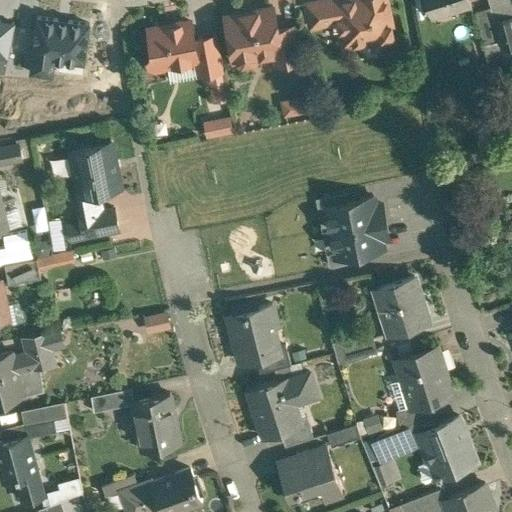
[(338,0),(319,0),(307,3),(311,26),(339,21),(335,1),(338,0)]
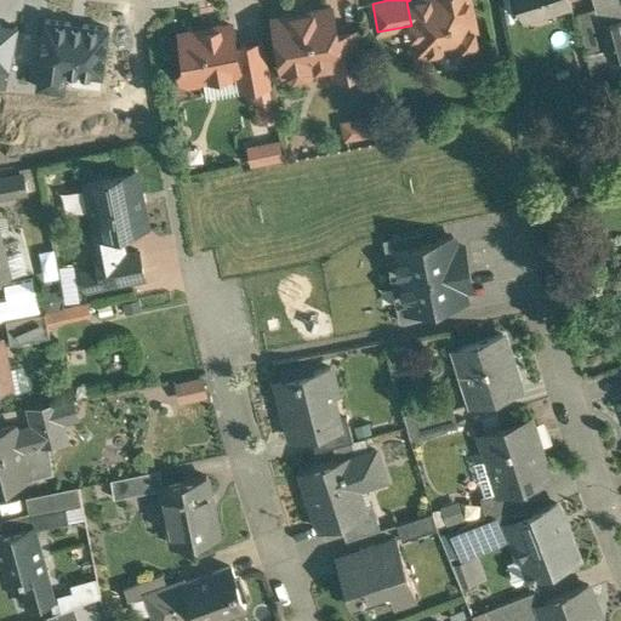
[(468,0),(412,0),(410,0),(406,1),(411,26),(416,55),(478,43),(468,0)]
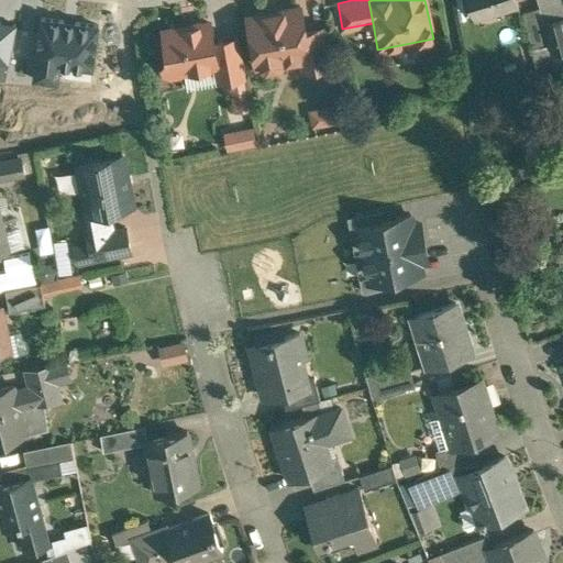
[(516,0),(467,0),(474,18),(476,17),(475,14),(496,8),(497,10),(517,4),(516,0)]
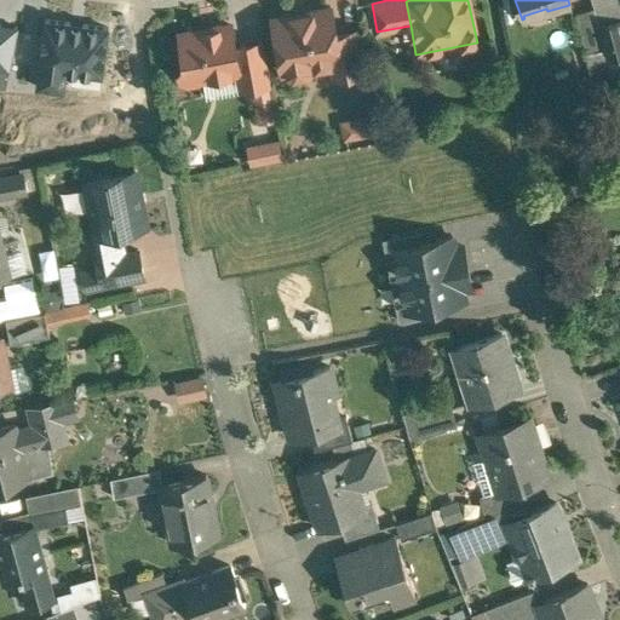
[(331,7),(305,12),(303,16),(294,17),(291,15),(274,18),(283,73),(288,72),(294,75),(308,73),(311,68),(333,63),(342,62),(336,33),(331,7)]
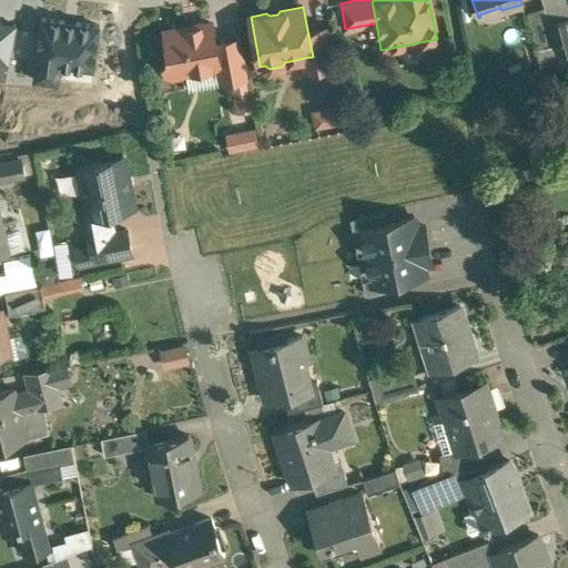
[(544,8),(527,12),(537,49),(554,43),(548,23),(544,8)]
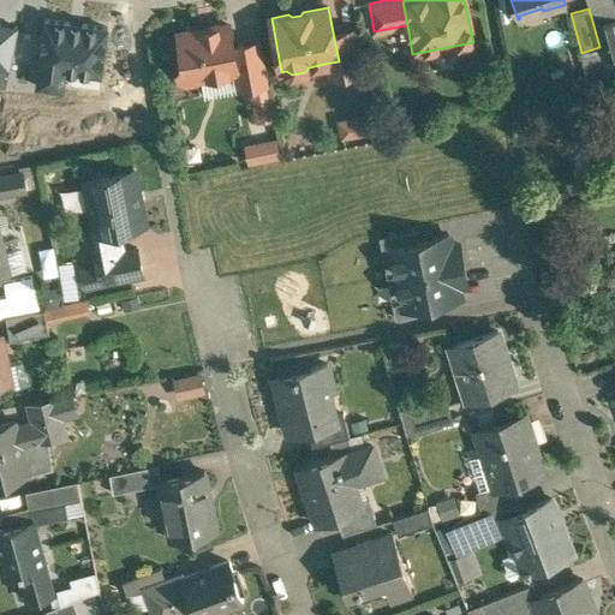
[(89,40),(30,17),(13,64),(43,75),(71,85),(89,40)]
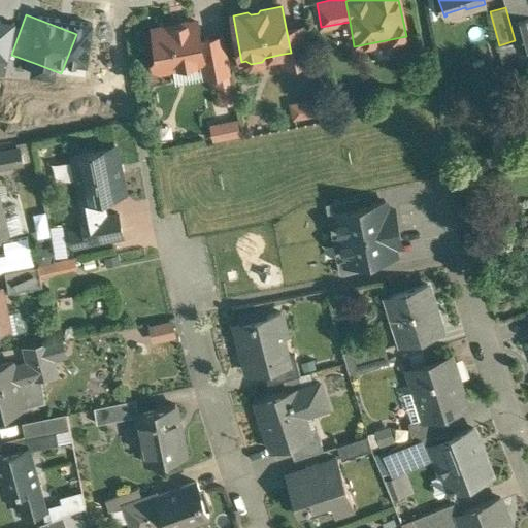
[(527,17),(509,22),(515,40),(518,50),(527,46),(527,17)]
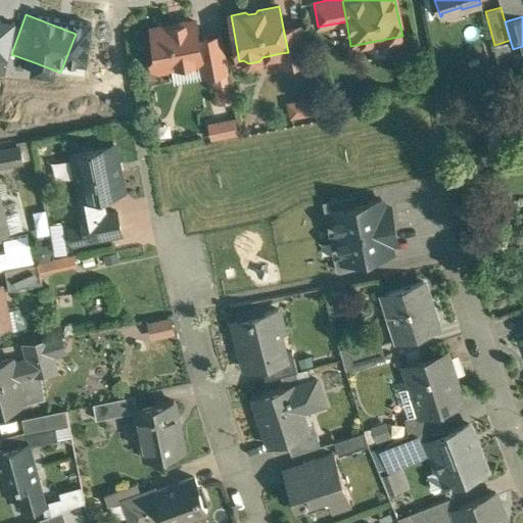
[(195,21),(152,30),(157,52),(152,59),(154,66),(160,72),(169,69),(171,66),(201,61),(202,60),(198,40),(195,21)]
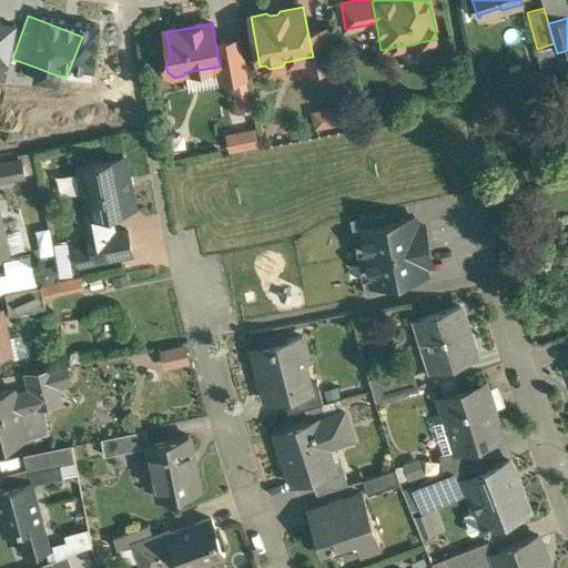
[(330,27),(307,30),(313,57),(305,58),(307,71),(336,66),(330,27)]
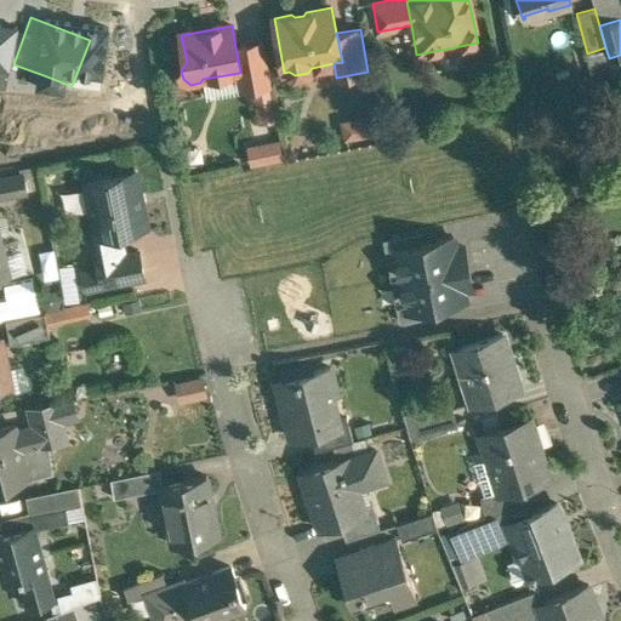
[(265,43),(235,47),(240,72),(239,73),(241,90),(272,85),(265,43)]
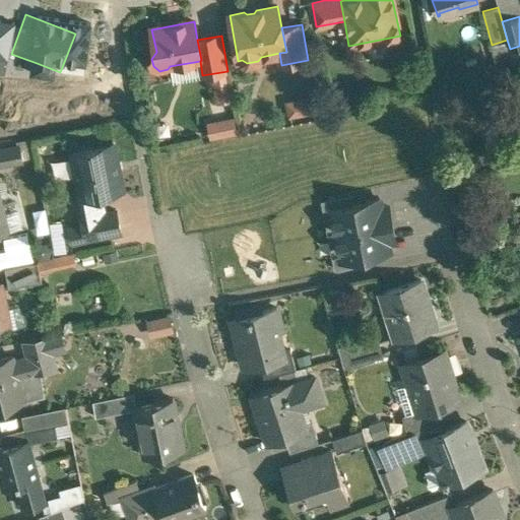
[(37,63),(11,54),(0,81),(0,84),(20,84),(27,66),(35,68),(37,63)]
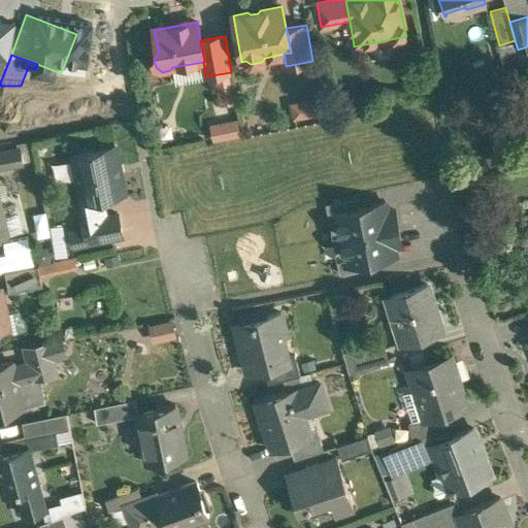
[(114,146),(73,155),(83,200),(83,199),(87,220),(96,219),(102,217),(98,197),(124,191),(114,146)]
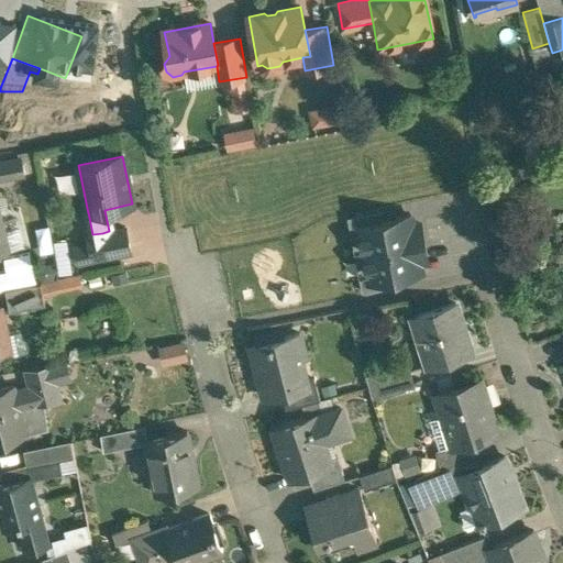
[(22,159),(0,164),(0,180),(25,175),(22,159)]
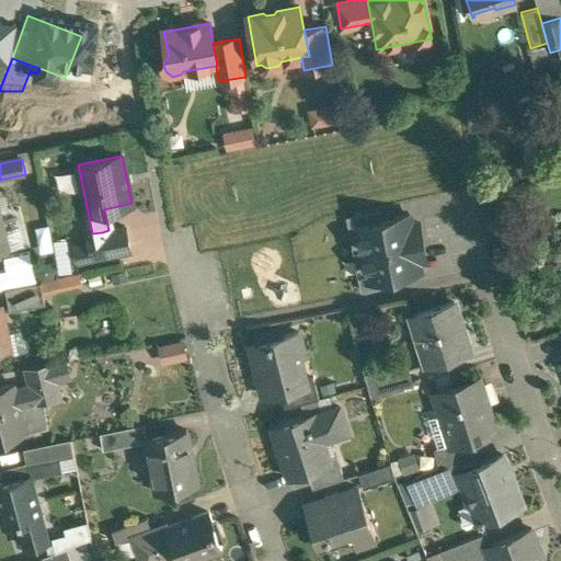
[(350,229),(357,228),(356,225),(381,220),(380,212),(347,218),(350,229)]
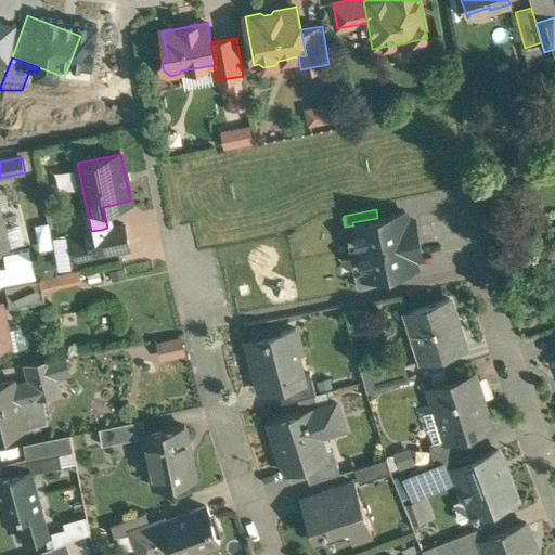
[(0,211),(0,249),(10,247),(5,231),(0,211)]
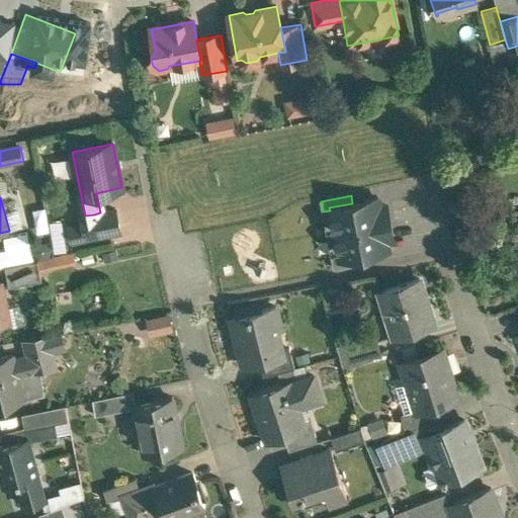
[(334,234),(390,223),(386,205),(379,207),(378,198),(352,203),(329,207),(330,210),(334,234)]
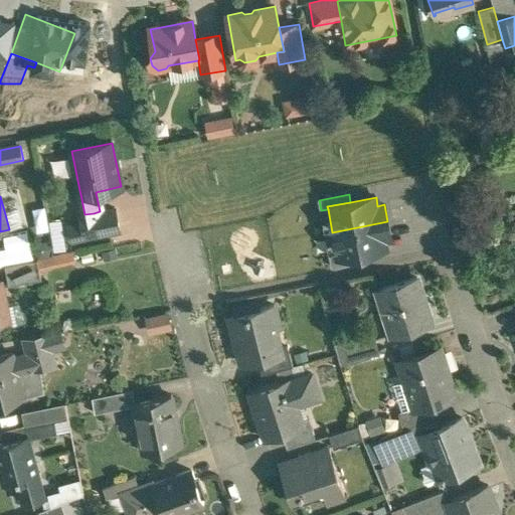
[(100,211),(94,213),(98,235),(119,231),(115,208),(100,211)]
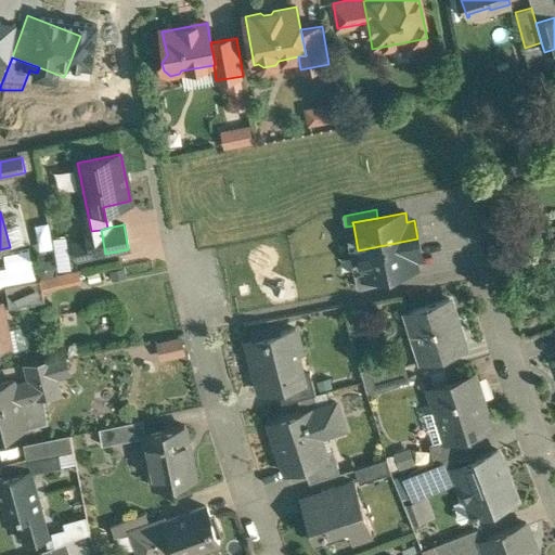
[(18,228),(5,231),(10,247),(23,244),(18,228)]
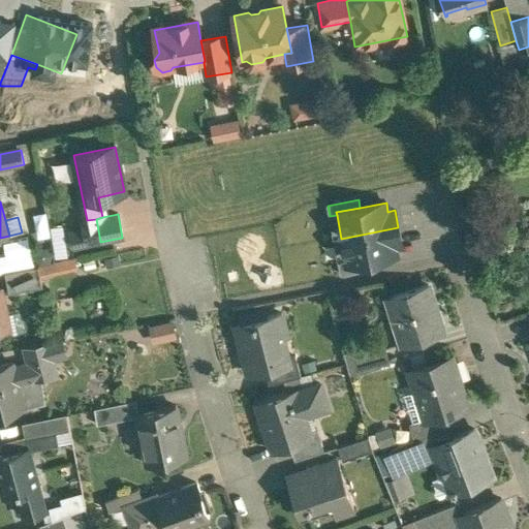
[(87,220),(83,221),(85,228),(70,231),(73,244),(87,241),(88,245),(100,242),(96,219),(87,220)]
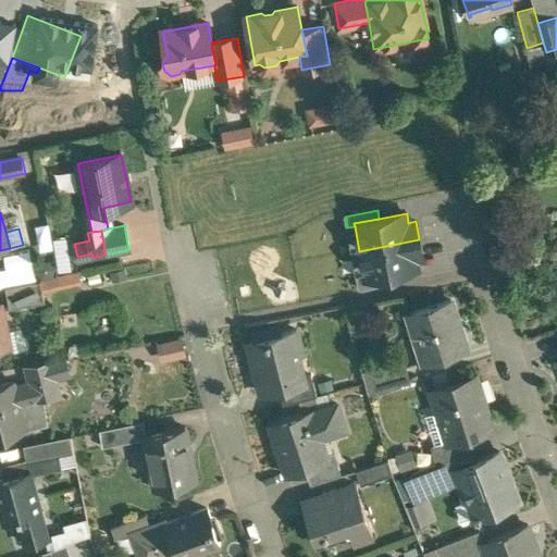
[(423,259),(419,239),(359,251),(363,276),(364,279),(388,274),(417,269),(415,260),(423,259)]
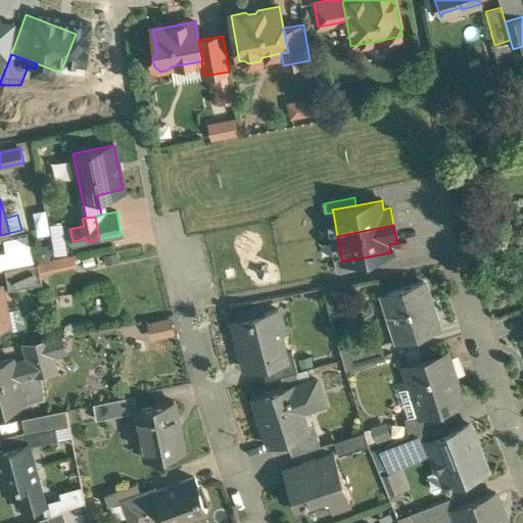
[(367,266),(365,257),(342,262),(341,259),(335,260),(337,272),(367,266)]
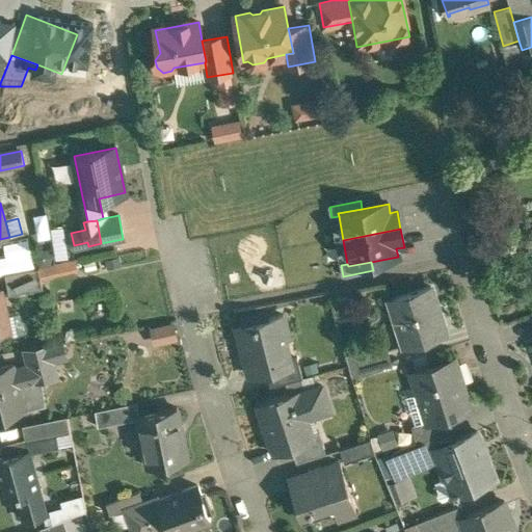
[(40,269),(5,275),(9,295),(43,289),(40,269)]
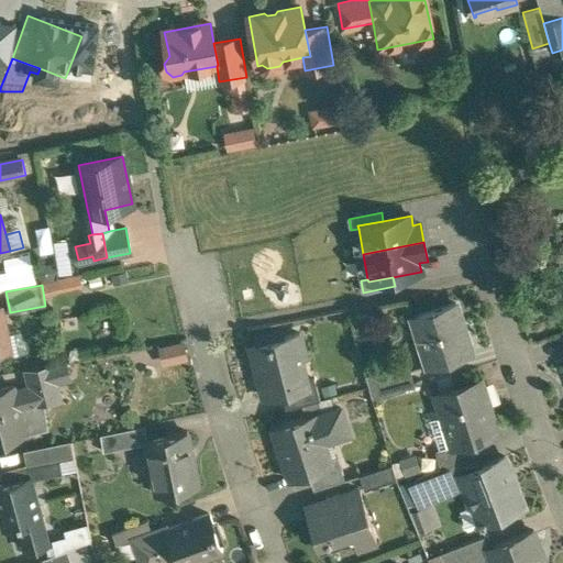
[(456,305),(414,318),(428,364),(428,365),(471,352),(456,305)]
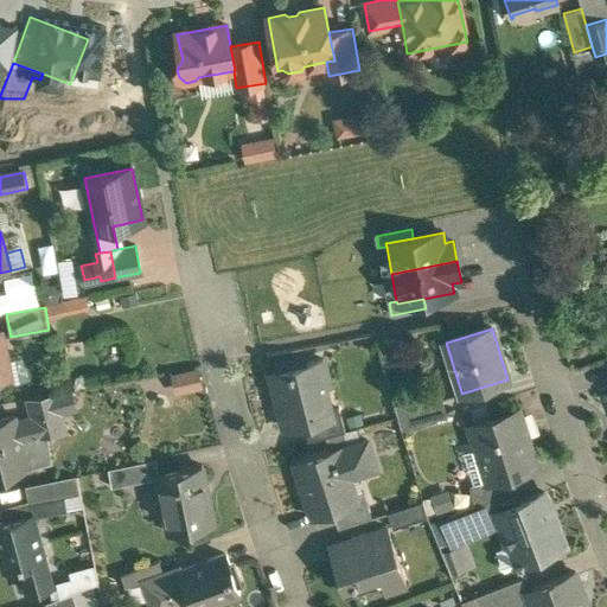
[(1,332),(0,332),(0,378),(11,377),(1,332)]
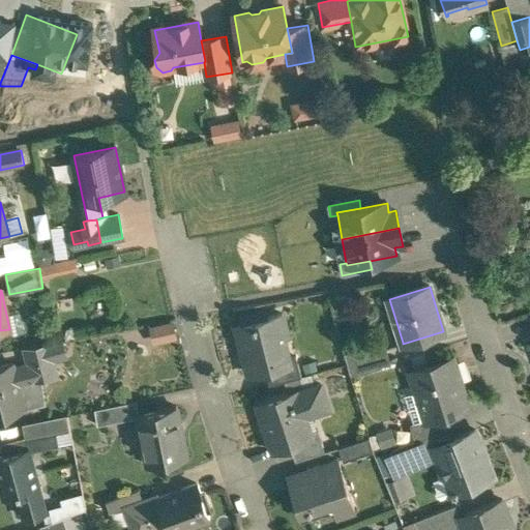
[(283,315),(237,326),(248,374),(252,373),(251,370),(264,366),(284,361),(284,360),(278,339),(288,336),(283,315)]
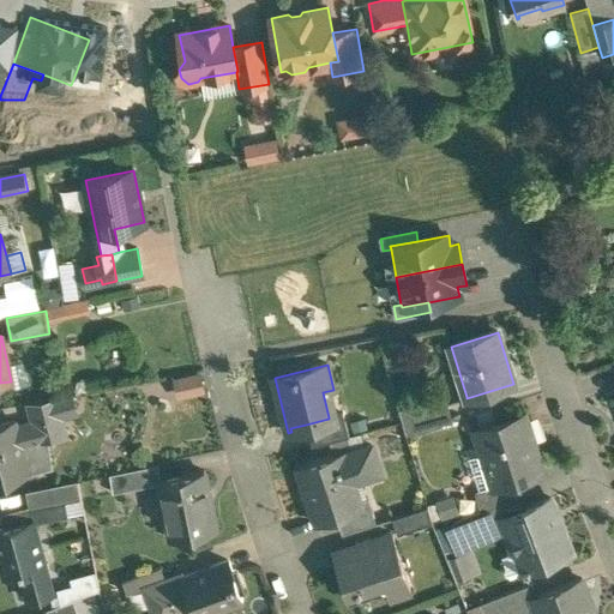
[(72,396),(29,404),(32,423),(61,419),(77,415),(72,396)]
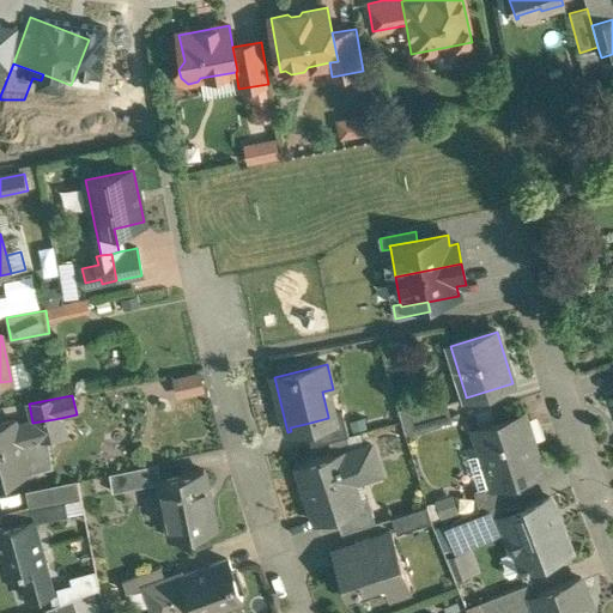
[(466,396),(400,416),(406,434),(453,420),(448,404),(466,398),(466,396)]
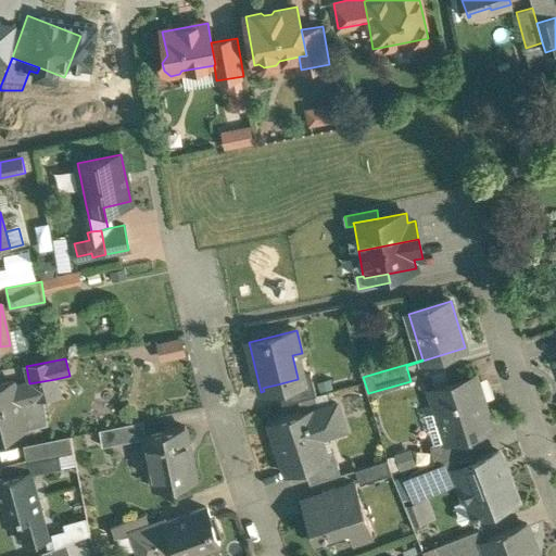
[(312,374),(298,378),(298,379),(277,384),(282,404),(317,395),(312,374)]
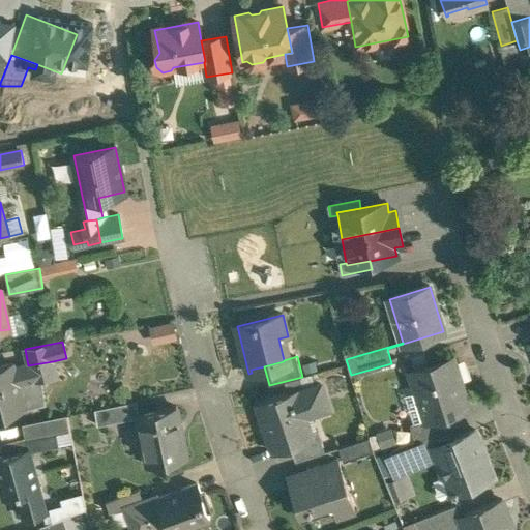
[(452,358),(411,372),(417,391),(421,390),(430,418),(430,419),(447,414),(468,407),(452,358)]
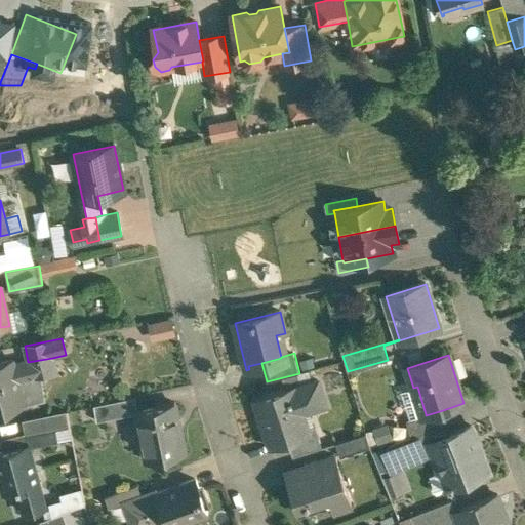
[(12,360),(0,363),(0,413),(46,401),(42,376),(56,373),(52,358),(28,362),(14,366),(12,360)]
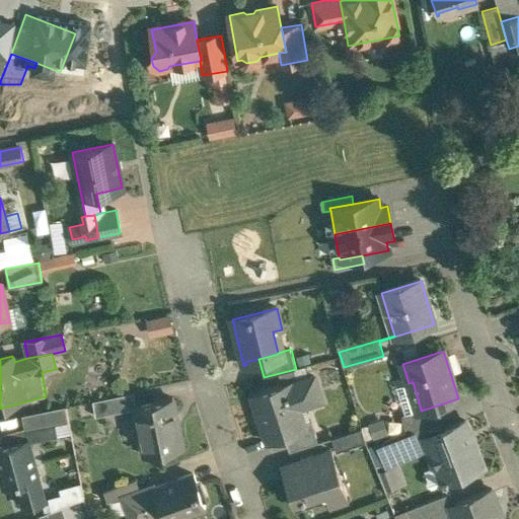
[(291,383),(252,395),(268,442),(289,436),(306,430),(304,424),(298,404),(321,396),(315,377),(292,384),(291,383)]
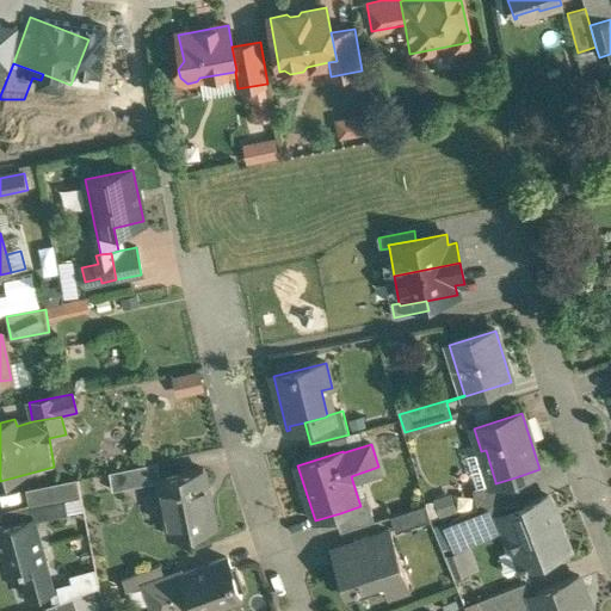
[(495,482),(486,450),(481,451),(467,456),(477,487),(495,482)]
